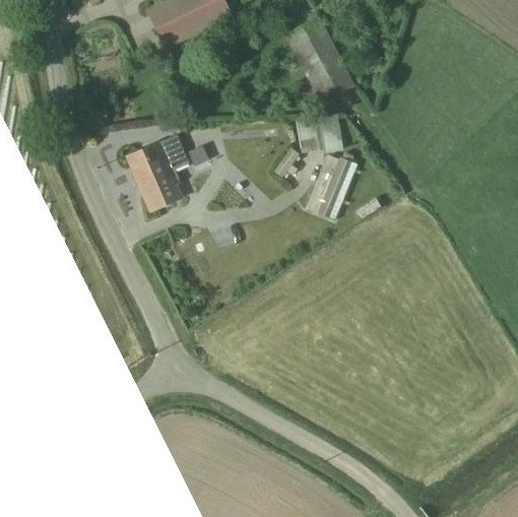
[(165,0),(145,9),(166,49),(233,16),(224,0),(165,0)]
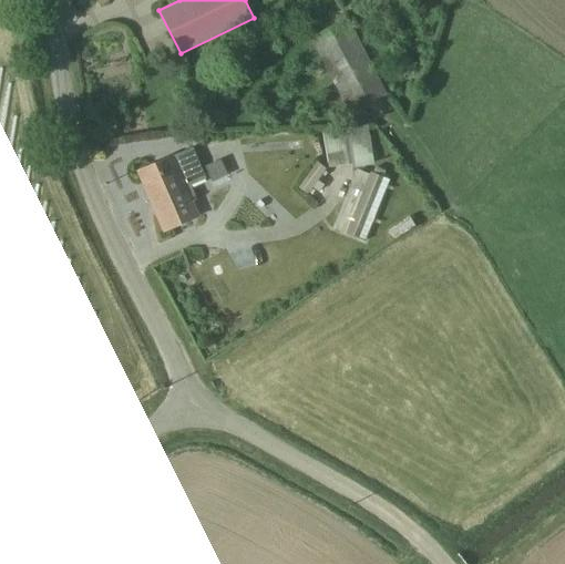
[(348,19),(311,37),(350,112),(387,93),(348,19)]
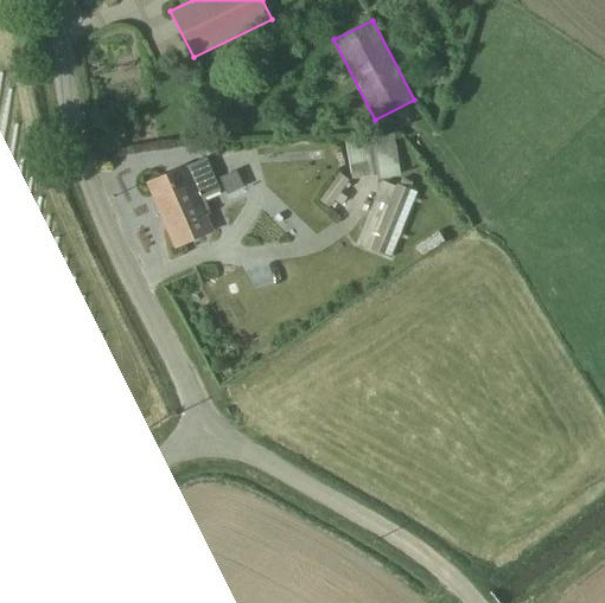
[(377,179),(401,174),(394,134),(345,141),(351,178),(376,174),(377,178),(377,179)]
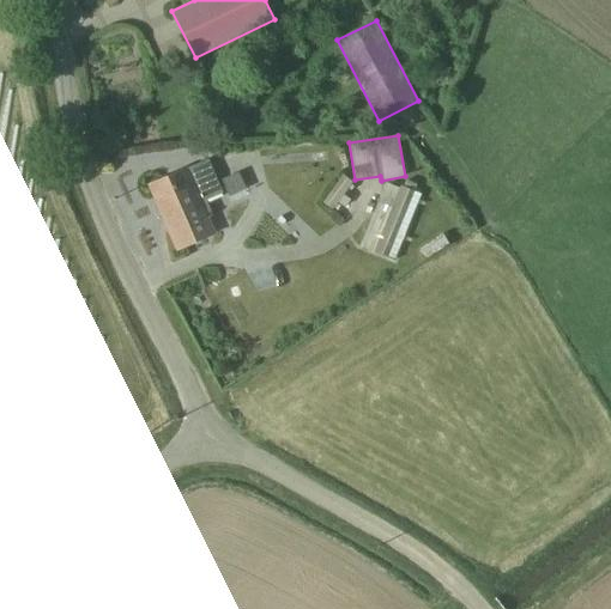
[(223,192),(209,159),(151,184),(177,247),(215,231),(209,217),(212,214),(206,199),(223,192)]
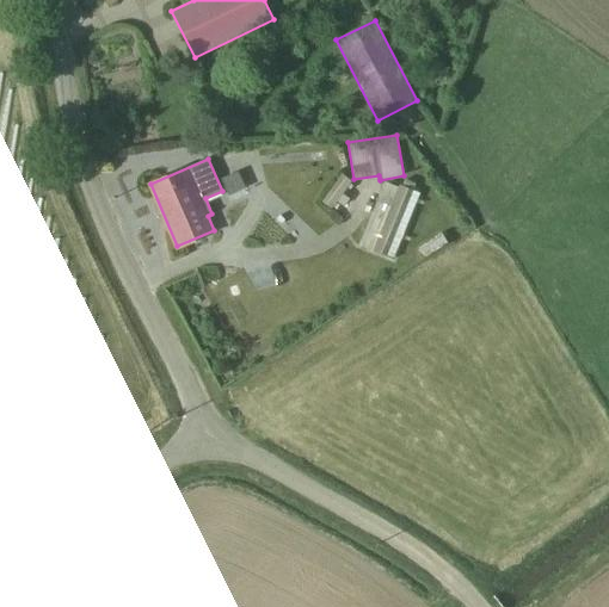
[(245,187),(238,171),(221,178),(229,194),(245,187)]
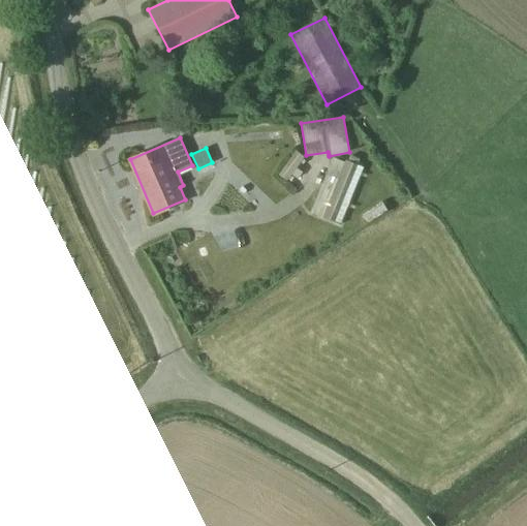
[(304,156),(296,150),(279,174),(287,180),(304,156)]
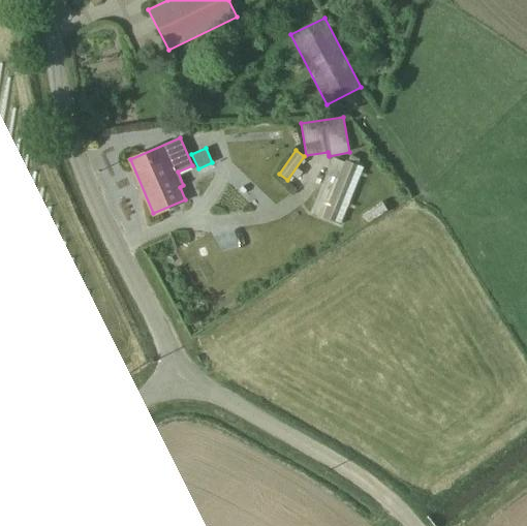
[(334,221),(358,164),(345,159),(340,174),(328,168),(312,207),(324,212),(322,215),(322,216),(324,217),(334,221)]
